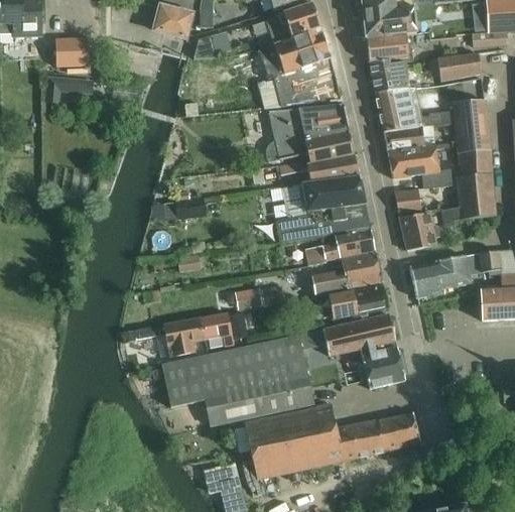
[(0,0),(0,32),(12,32),(12,35),(41,34),(40,0),(22,1),(22,0),(0,0)]
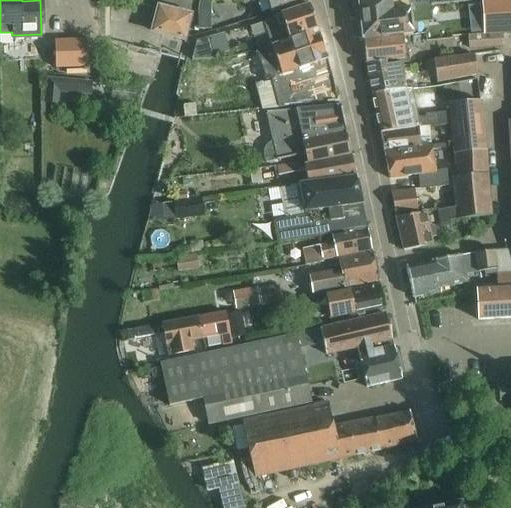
[(267,0),(271,10),(300,0),(267,0)]
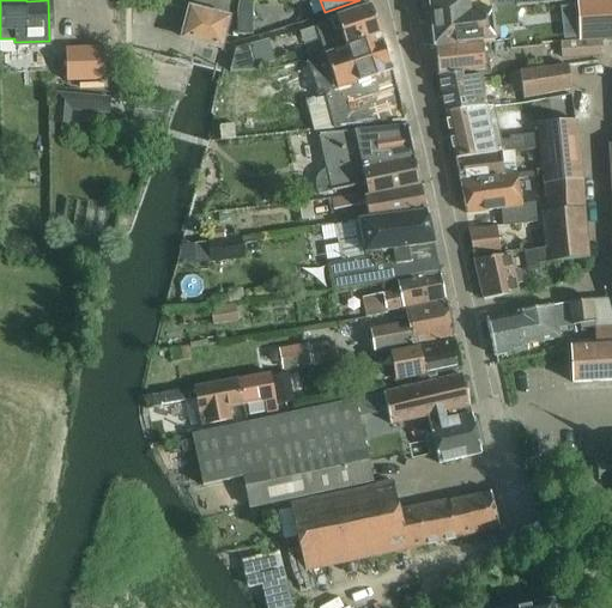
[(429,0),(430,13),(514,5),(522,4),(522,0),(429,0)]
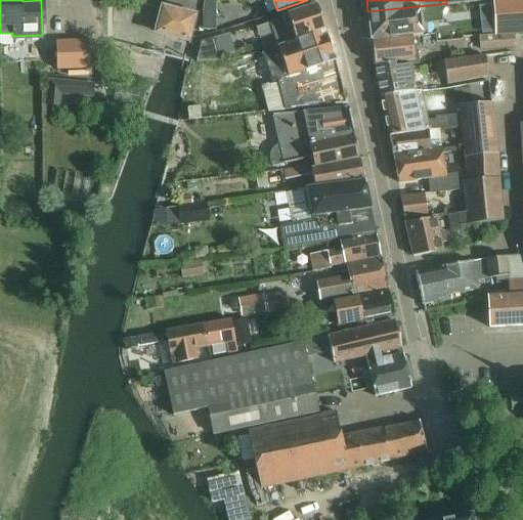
[(492,0),(494,33),(514,32),(522,30),(522,0),(492,0)]
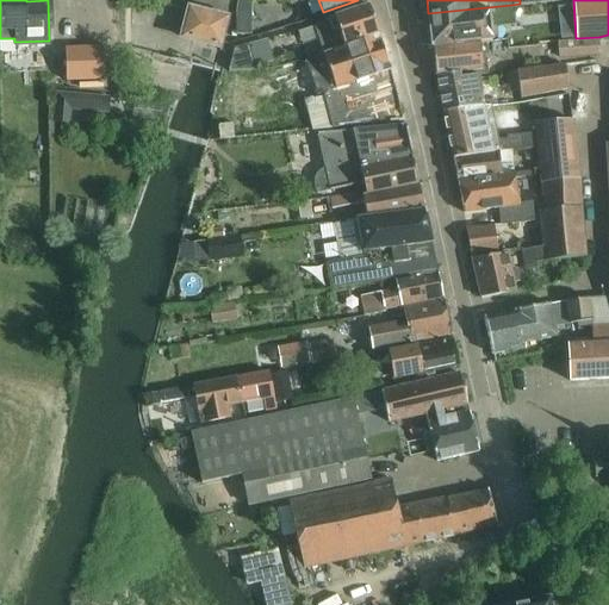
[(368,5),(314,23),(324,51),(378,33),(368,5)]
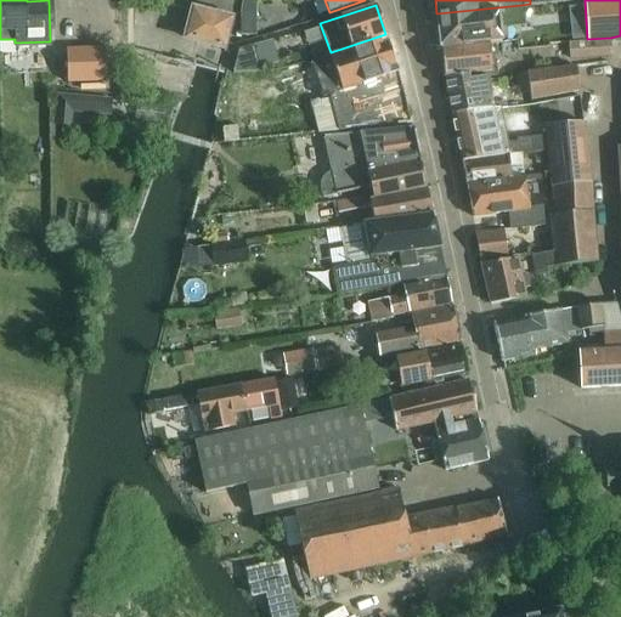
[(436,13),(441,46),(487,40),(487,43),(501,41),(501,37),(509,35),(507,24),(523,23),(521,5),(436,13)]
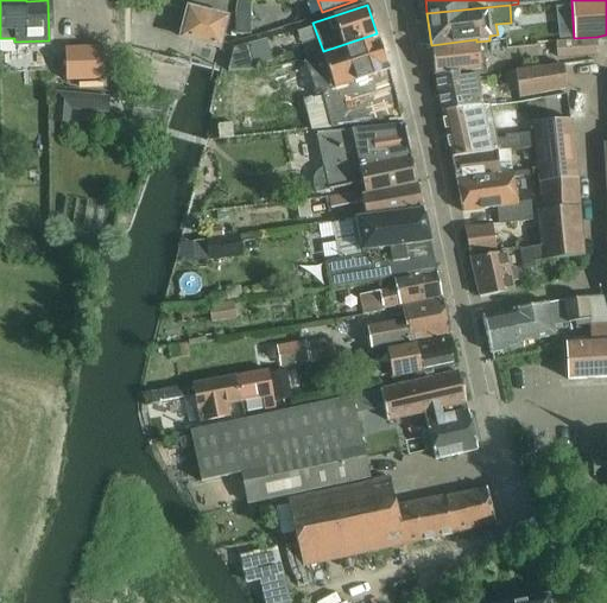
[(182,35),(219,44),(226,17),(189,6),(182,35)]
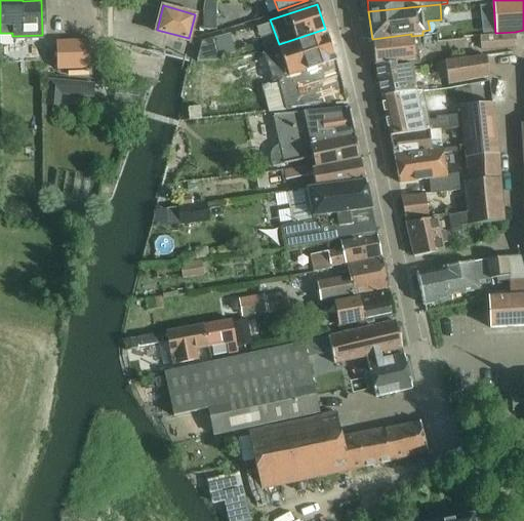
[(278,44),(287,75),(335,59),(325,29),(279,44),(278,44)]
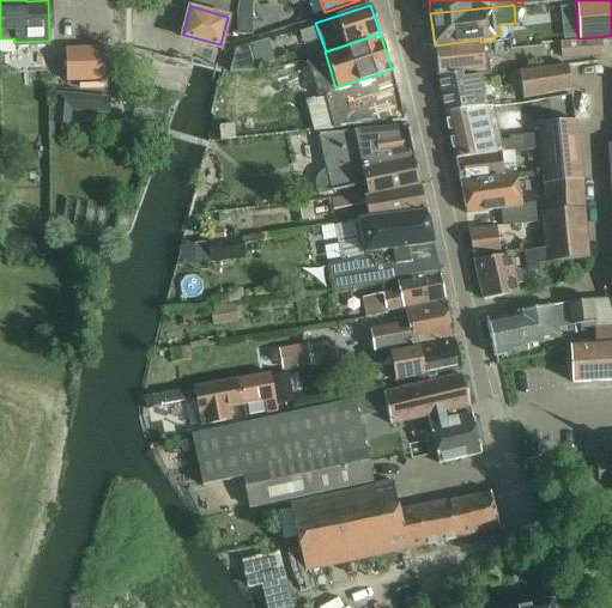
[(601,37),(579,38),(561,40),(562,55),(603,53),(601,37)]
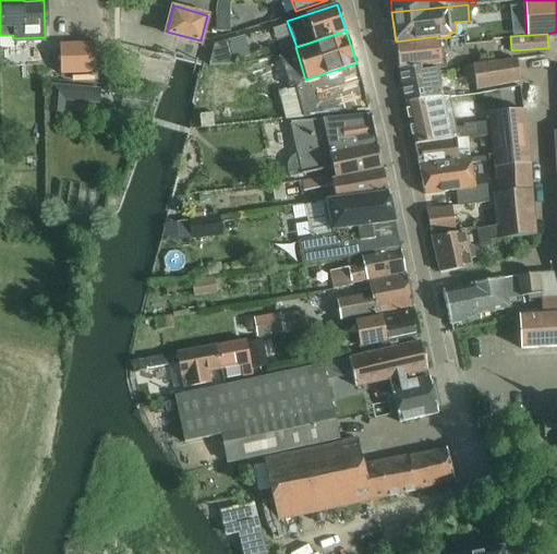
[(396,41),(399,68),(399,69),(420,64),(421,69),(437,67),(437,68),(445,67),(444,52),(439,52),(437,38),(437,36),(396,41)]
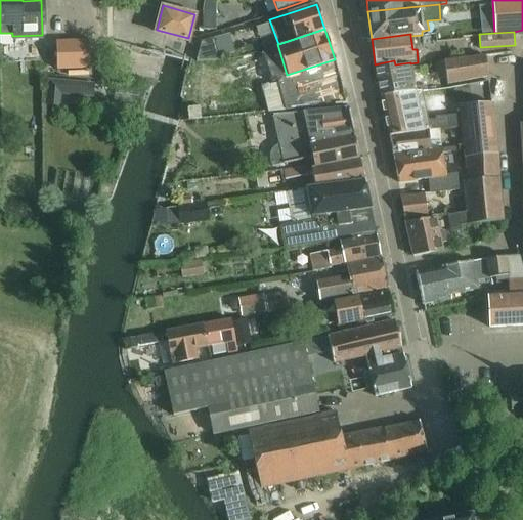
[(202,39),(197,58),(211,57),(209,37),(202,39)]
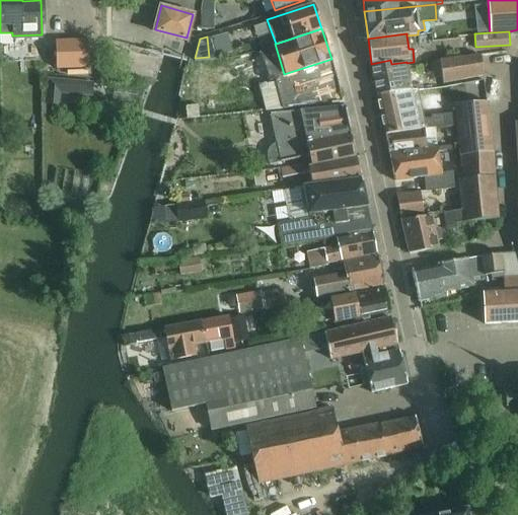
[(87,38),(57,39),(57,67),(67,66),(88,66),(87,38)]
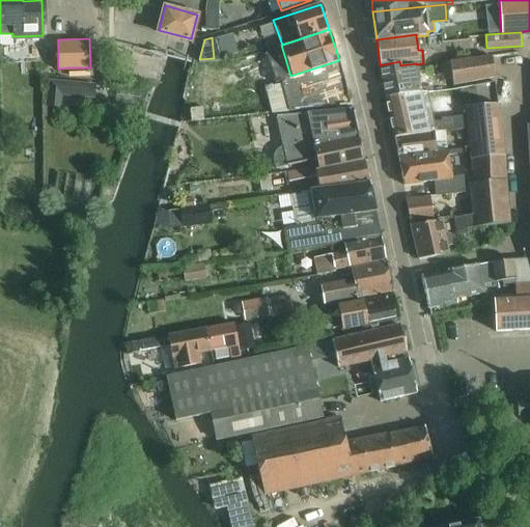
[(449,61),(452,78),(452,83),(494,76),(491,54),(450,60),(450,61),(449,61)]
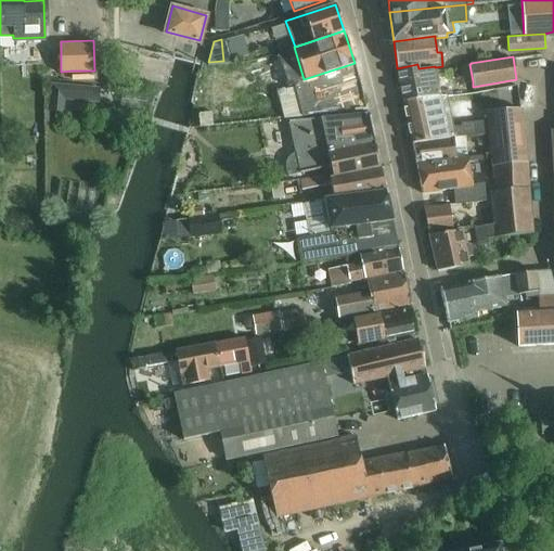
[(285,116),(301,114),(366,109),(355,63),(304,79),(294,82),(293,79),(275,85),(285,116)]
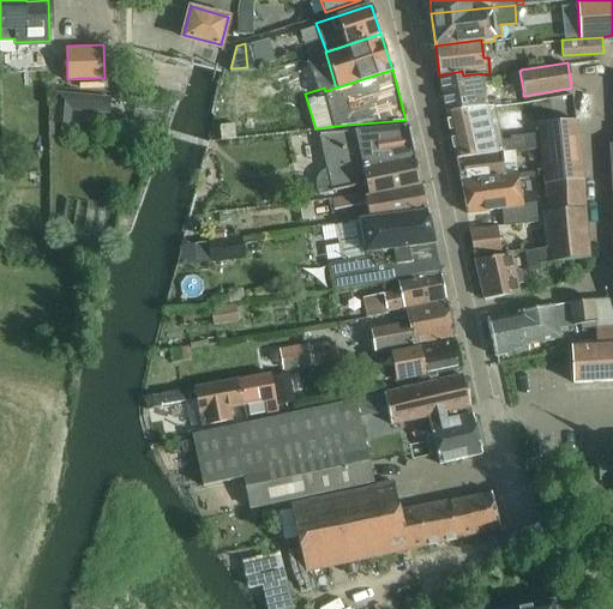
[(439,76),(445,110),(493,104),(500,103),(500,98),(485,101),(481,74),(481,73),(463,76),(462,71),(439,76)]
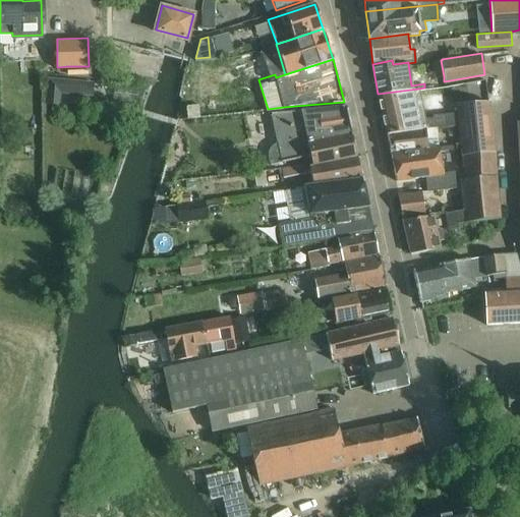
[(436,77),(444,76),(441,60),(434,61),(436,77)]
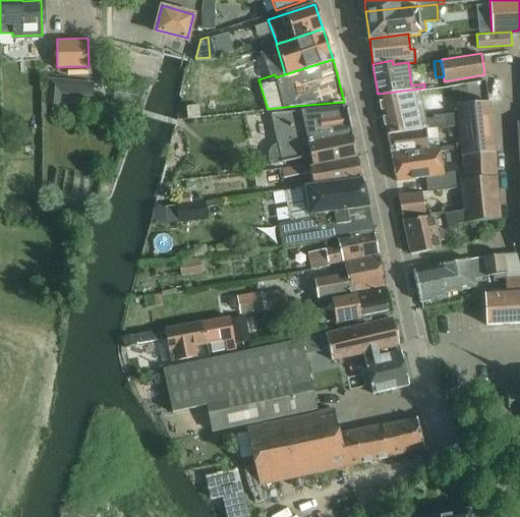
[(271,63),(255,67),(258,78),(274,74),(271,63)]
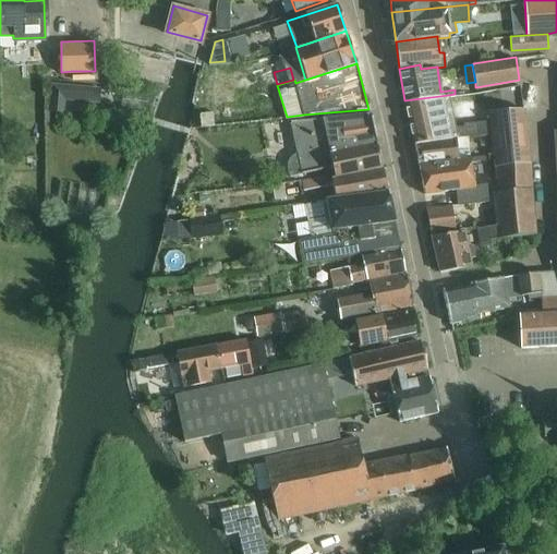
[(49,109),(56,110),(59,82),(52,82),(49,109)]
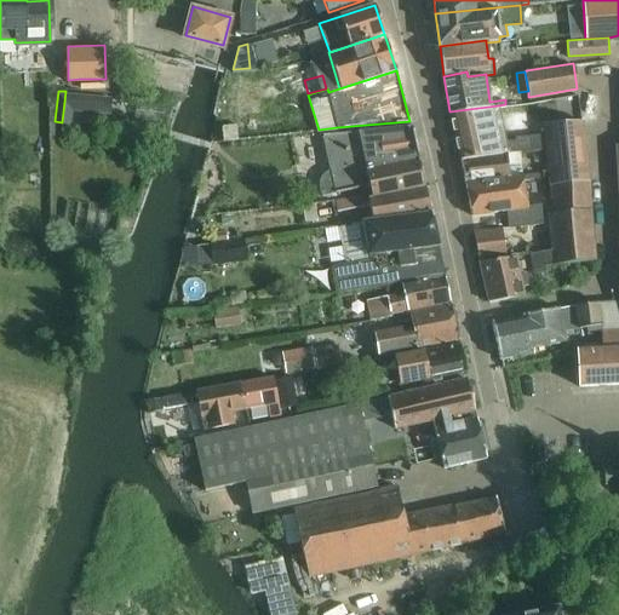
[(66,91),(62,122),(70,122),(72,108),(81,108),(81,110),(114,113),(116,96),(66,91)]
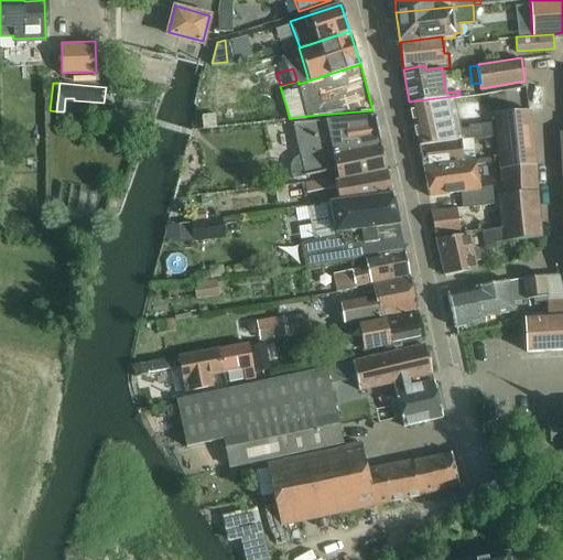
[(419,144),(473,137),(483,136),(480,124),(469,125),(469,128),(461,129),(453,96),(409,101),(419,144)]
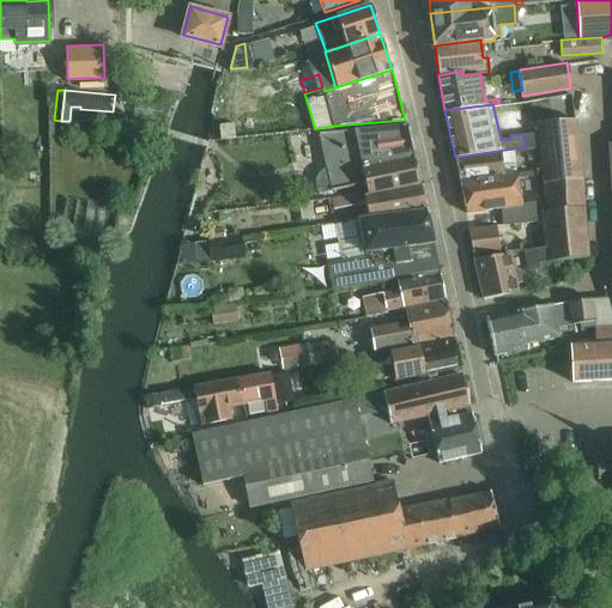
[(538,122),(544,182),(582,178),(576,119),(538,122)]
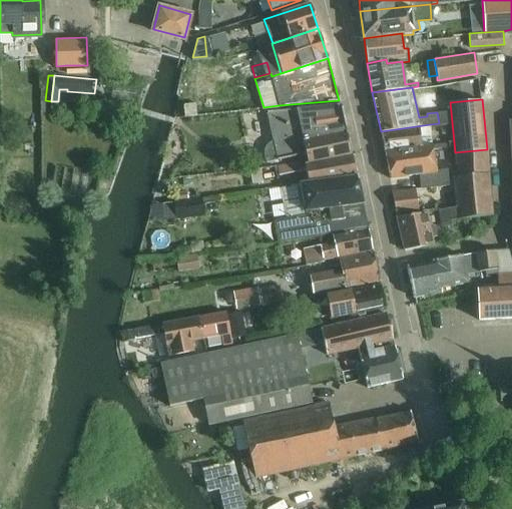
[(195,100),(183,102),(184,114),(197,113),(195,100)]
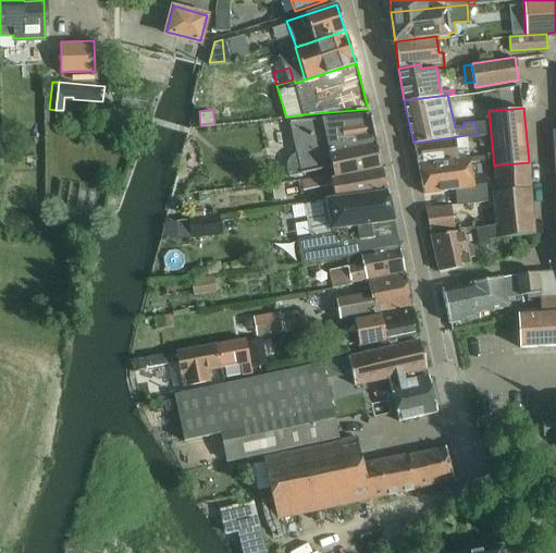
[(289,120),(296,150),(292,154),(289,157),(288,159),(377,144),(369,113),(289,120)]
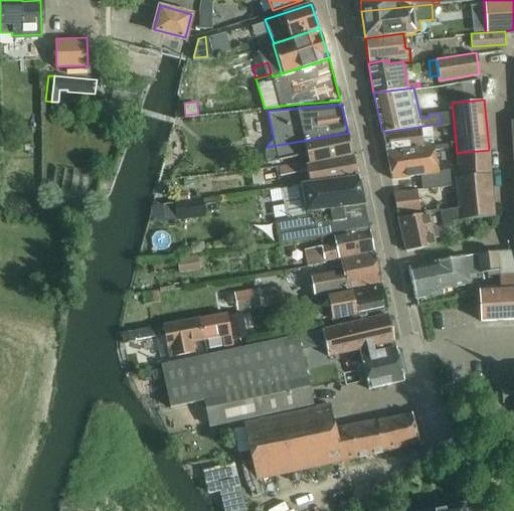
[(432,125),(382,132),(383,136),(386,150),(386,151),(423,145),(433,144),(432,135),(432,125)]
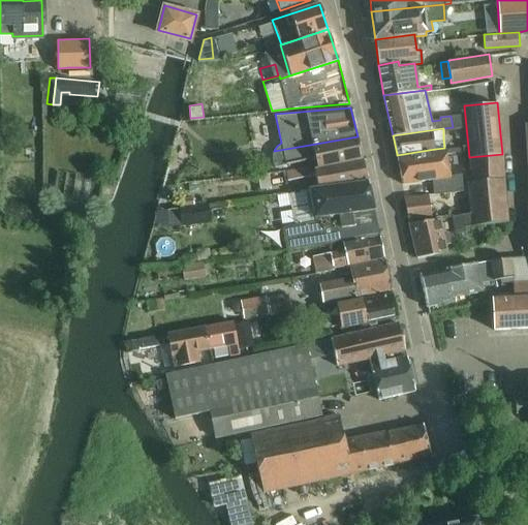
[(275,165),(287,162),(314,156),(316,162),(317,166),(362,157),(358,136),(274,151),(273,154),(274,159),(275,165)]
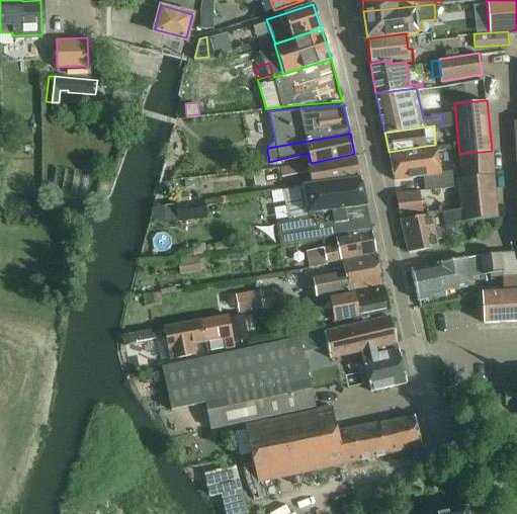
[(389,152),(394,179),(422,175),(423,184),(425,184),(426,188),(455,185),(453,168),(445,169),(439,170),(435,145),(426,146),(389,152)]
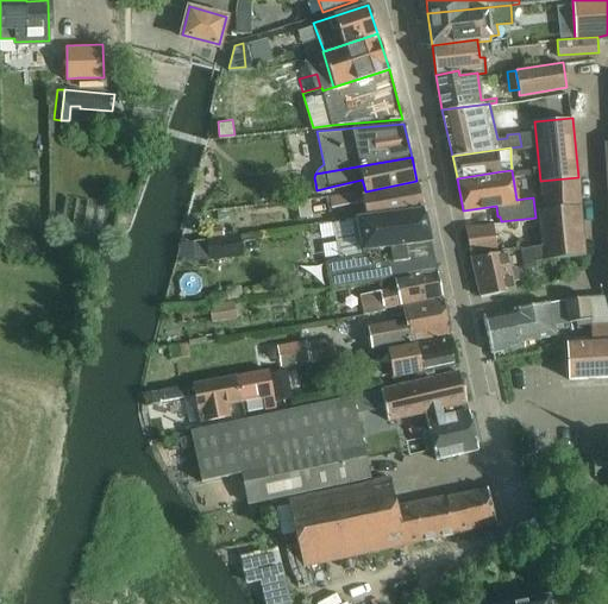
[(543,244),(541,245),(544,258),(584,253),(578,177),(540,181),(544,208),(540,209),(543,244)]
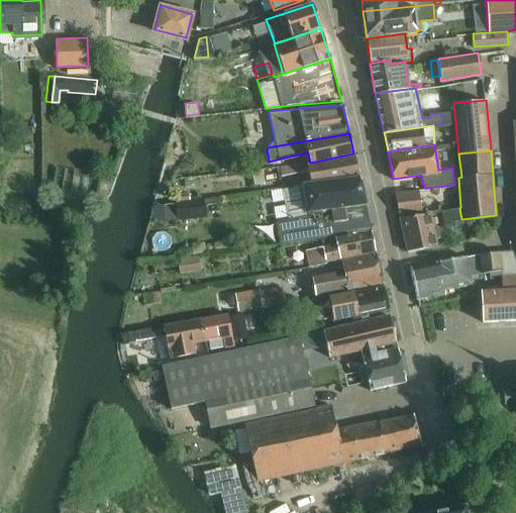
[(307,170),(310,183),(310,184),(358,176),(353,154),(310,163),(309,159),(279,165),(281,176),(307,170)]
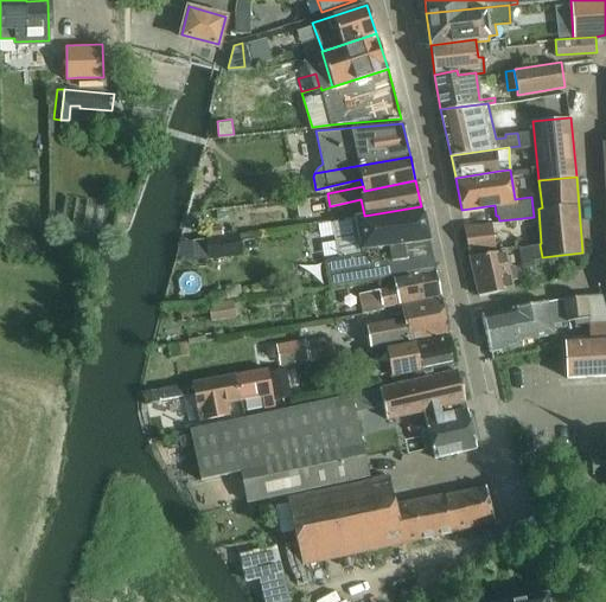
[(310,197),(297,198),(299,213),(312,212),(310,197)]
